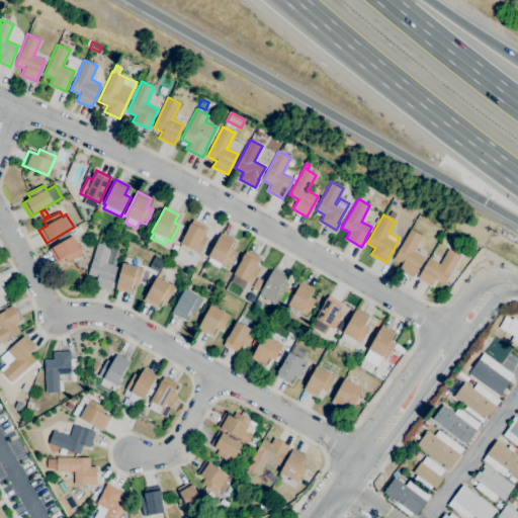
[(180,244),(192,220),(205,227),(201,234),(207,237),(199,253),(180,244)]
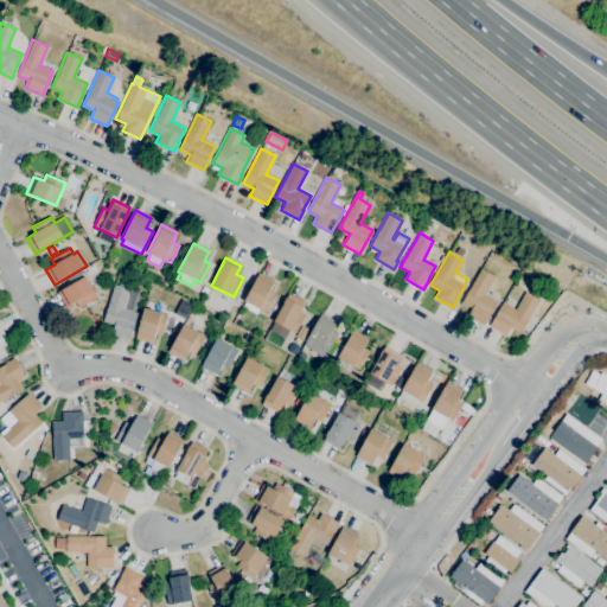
[(484,325),(467,315),(471,308),(461,302),(480,269),(494,276),(484,294),(497,301),(484,325)]
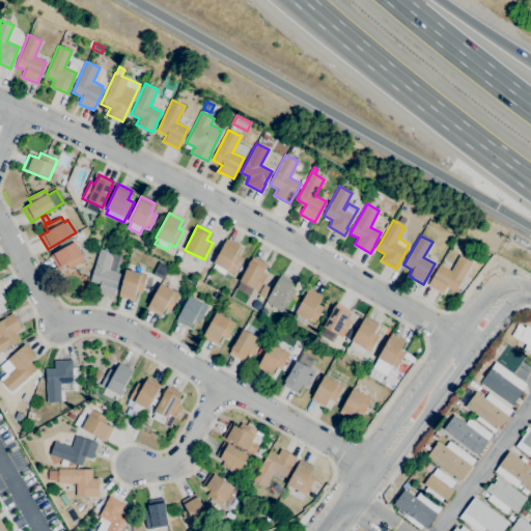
[(223,277),(212,271),(215,264),(213,263),(226,239),(240,246),(235,254),(241,257),(232,274),(226,271),(223,277)]
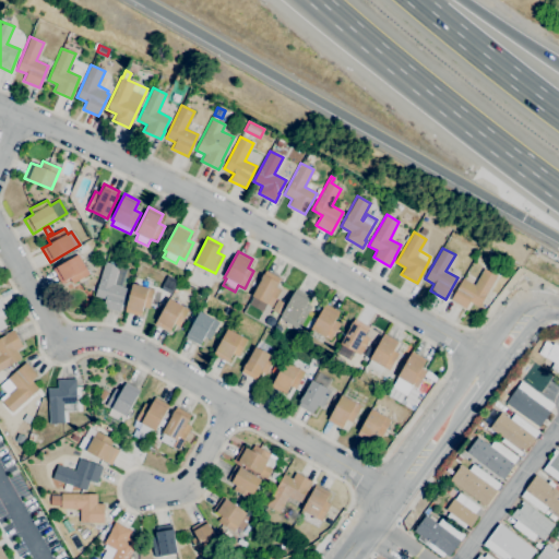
[(72,284),(69,278),(61,283),(52,269),(79,254),(90,274),(72,284)]
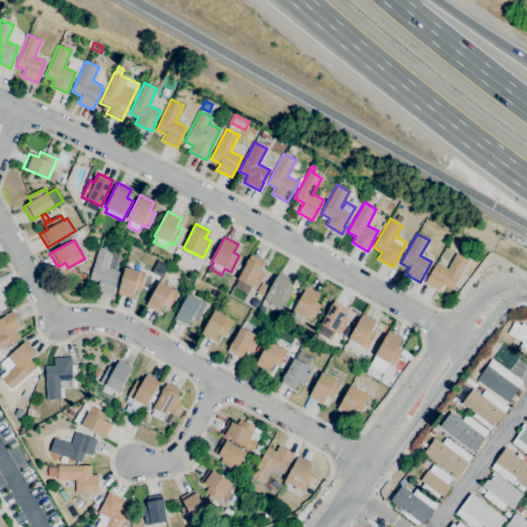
[(112,294),(97,289),(99,282),(89,279),(99,247),(112,251),(107,268),(119,272),(112,294)]
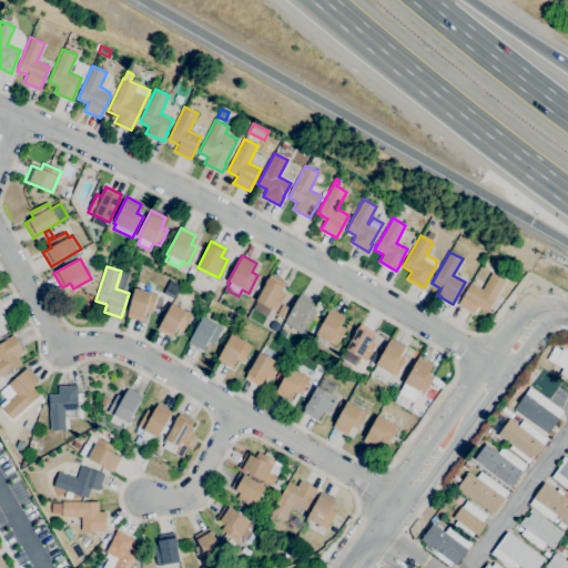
[(193,276),(188,273),(191,267),(196,270),(193,276)]
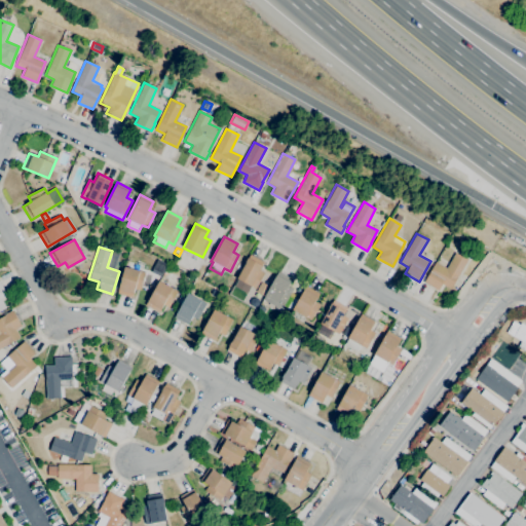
[(438,290),(423,282),(436,262),(447,268),(455,253),(467,260),(450,289),(442,284),(438,290)]
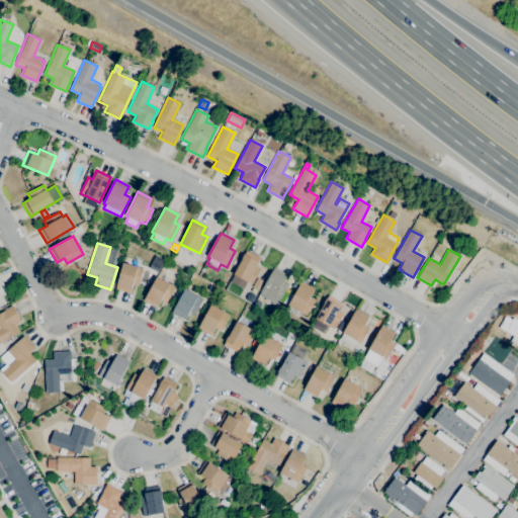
[(242,289),(231,283),(235,275),(233,274),(246,250),(260,258),(255,266),(260,268),(252,284),(246,281),(242,289)]
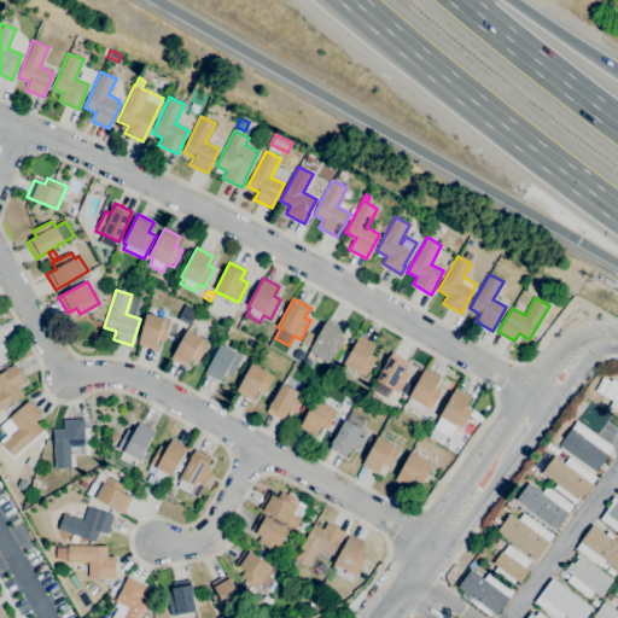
[(187,325),(178,319),(186,305),(196,310),(187,325)]
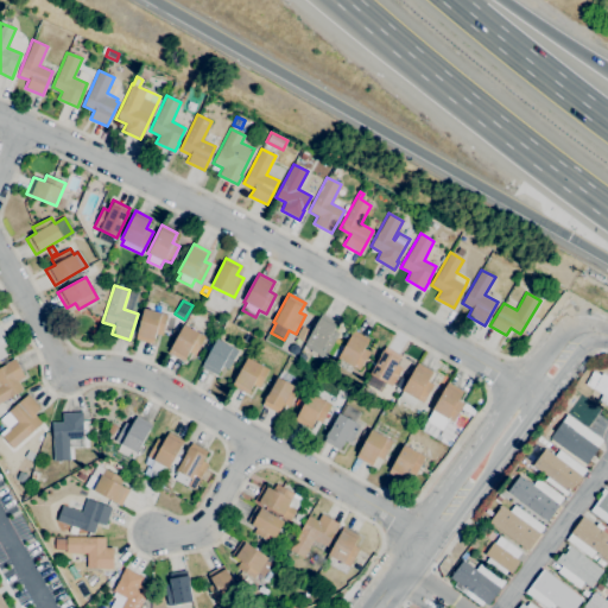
[(153,343),(135,339),(144,308),(168,315),(162,335),(156,334),(153,343)]
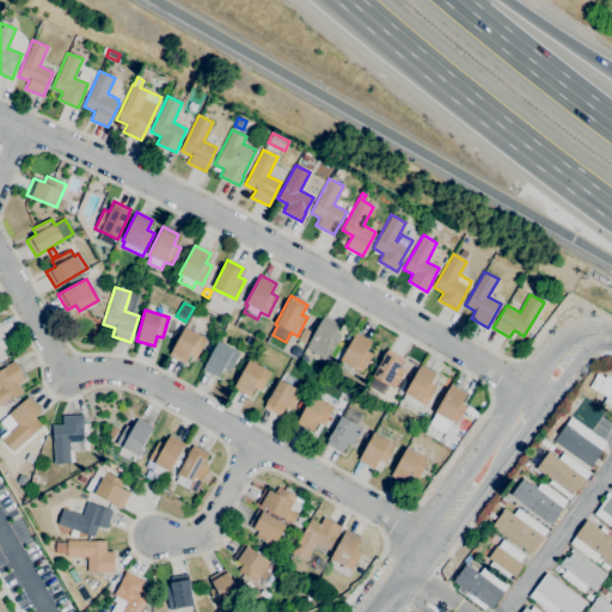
[(326,361),(318,356),(318,355),(306,349),(308,343),(307,343),(323,316),(340,324),(335,332),(341,335),(326,361)]
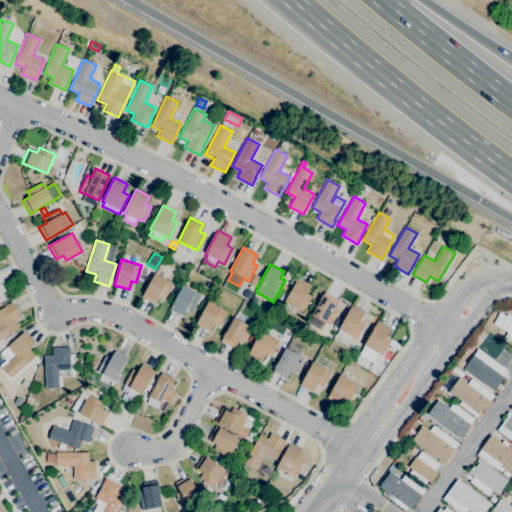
[(155,304),(141,297),(155,273),(172,283),(164,299),(159,296),(155,304)]
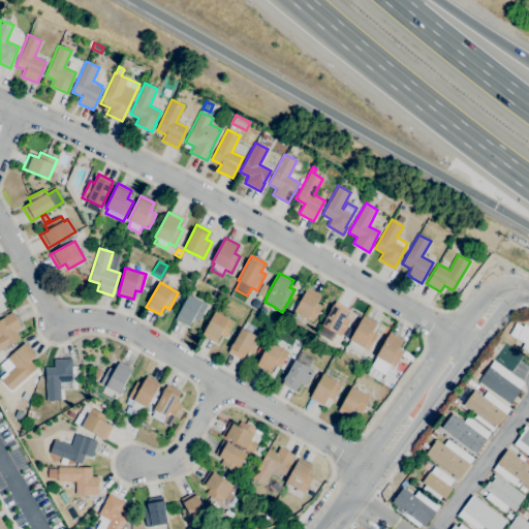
[(265,297),(257,292),(262,283),(270,287),(265,297)]
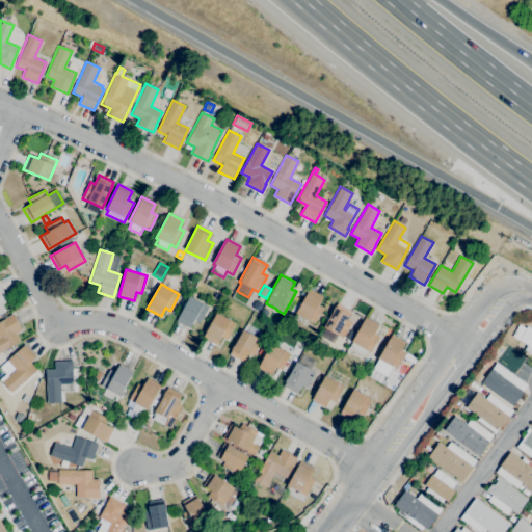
[(314,323),(296,313),(310,289),(322,296),(318,304),(323,308),(314,323)]
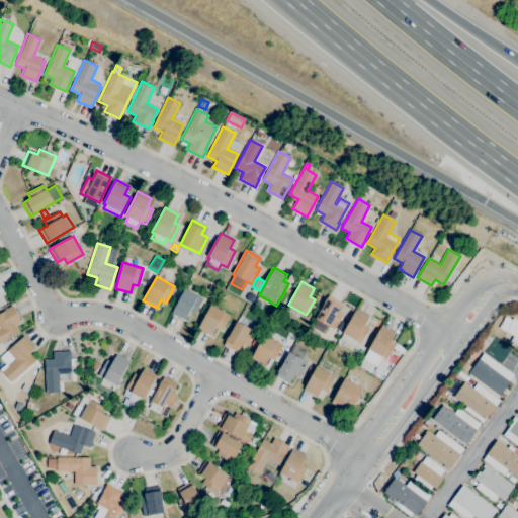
[(184,320),(172,313),(184,288),(202,298),(194,314),(189,312),(184,320)]
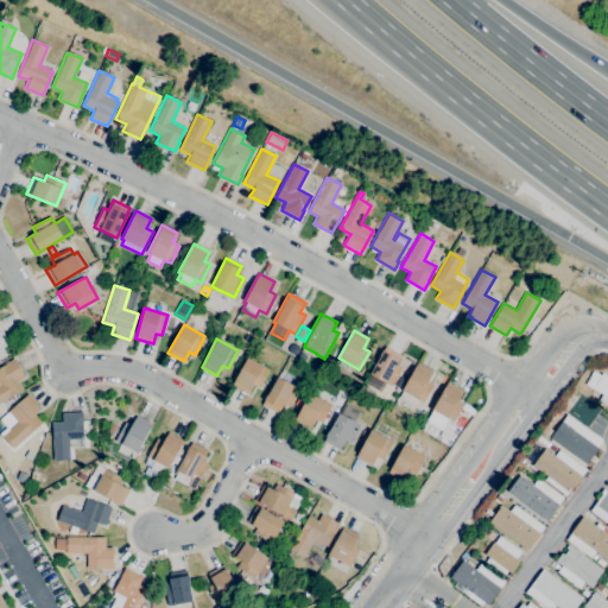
[(391,386),(369,373),(386,346),(401,355),(396,365),(401,368),(391,386)]
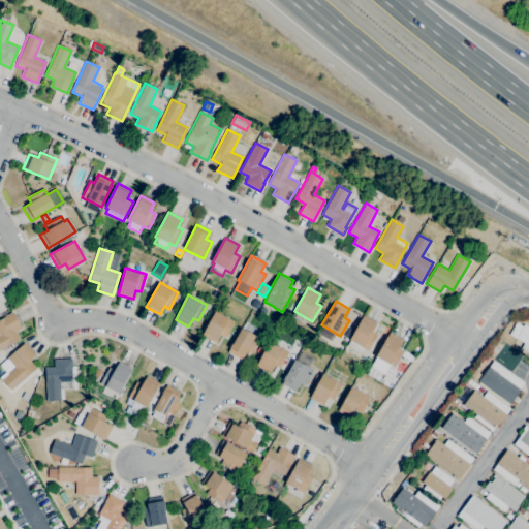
[(215,343),(201,335),(215,311),(234,321),(225,337),(220,335),(215,343)]
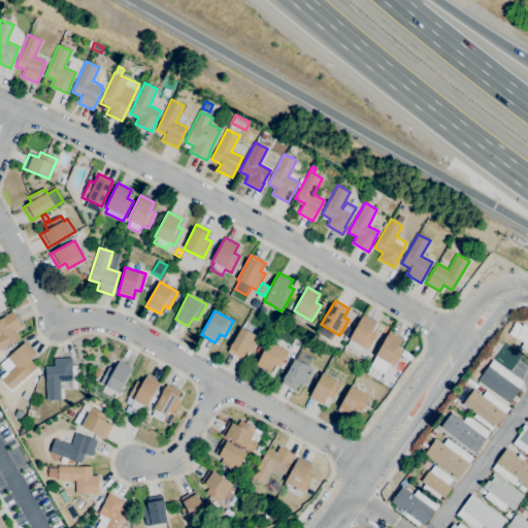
[(0,350),(0,319),(5,317),(5,316),(12,311),(22,327),(15,331),(20,338),(0,350)]
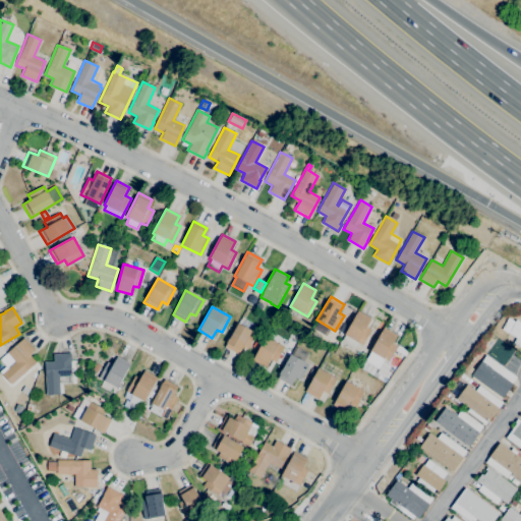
[(353,349),(341,341),(345,335),(344,334),(357,310),(370,319),(366,327),(371,330),(362,345),(357,342),(353,349)]
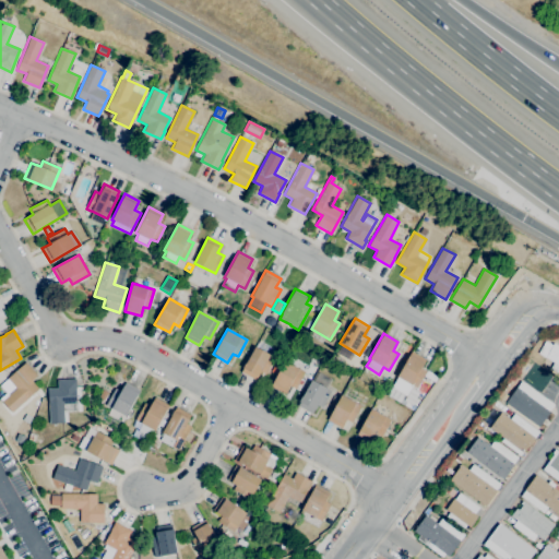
[(558,372),(550,368),(554,363),(545,357),(554,343),(558,345),(558,372)]
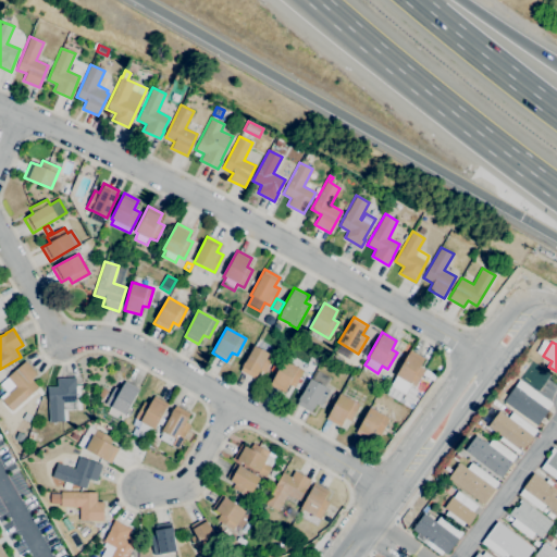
[(255,379),(239,371),(254,345),(274,356),(264,373),(259,370),(255,379)]
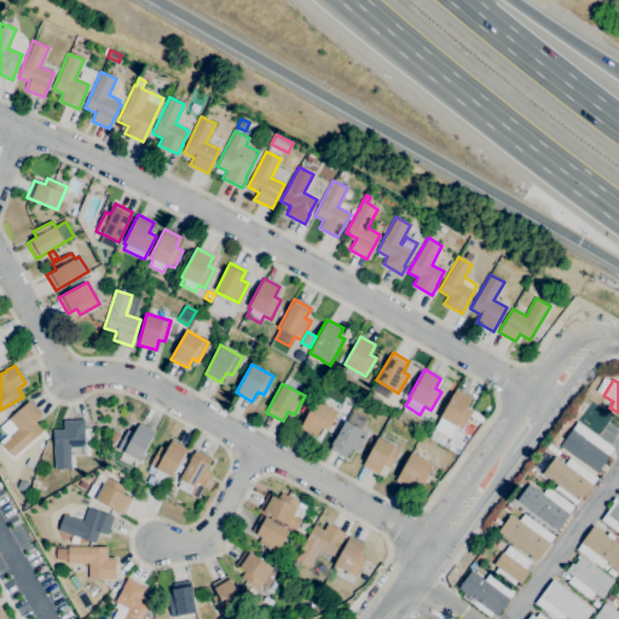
[(450,438),(434,429),(456,389),(472,398),(467,408),(472,411),(461,429),(456,426),(450,438)]
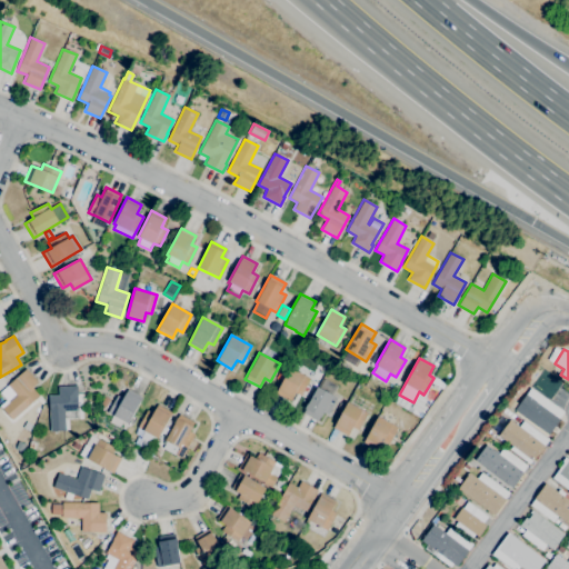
[(290,401),(276,393),(290,367),(310,378),(300,396),(296,392),(290,401)]
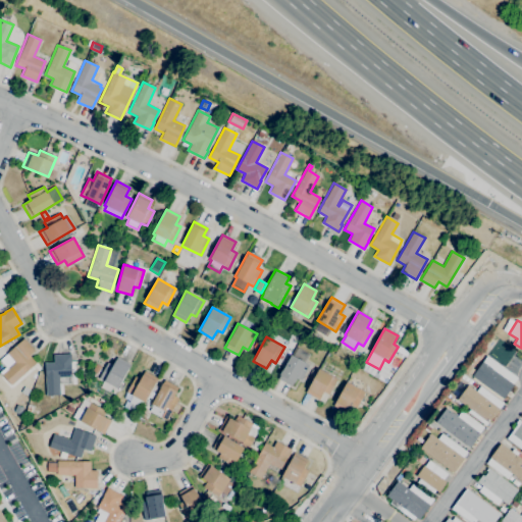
[(11,385),(0,373),(0,371),(6,367),(0,360),(23,338),(35,350),(29,355),(36,363),(11,385)]
